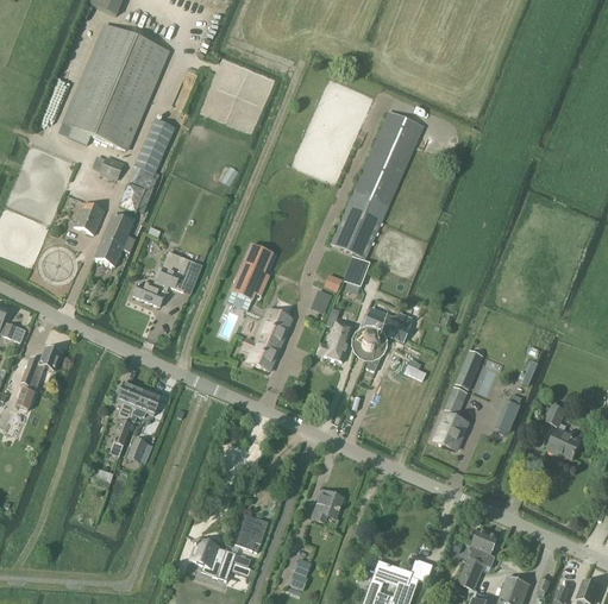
[(106,21),(64,123),(73,126),(92,133),(125,148),(167,48),(106,21)]
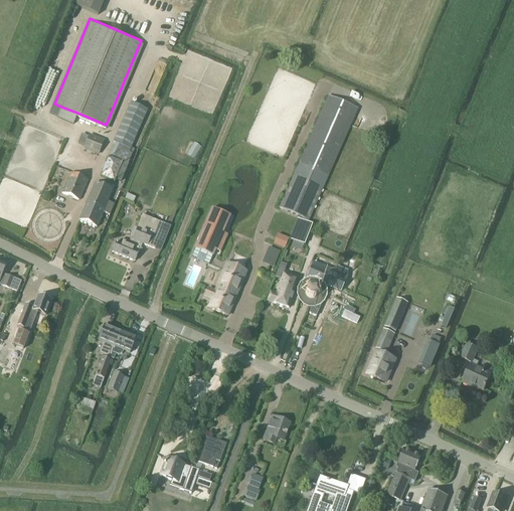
[(329,93),(280,204),(310,216),(358,106),(329,93)]
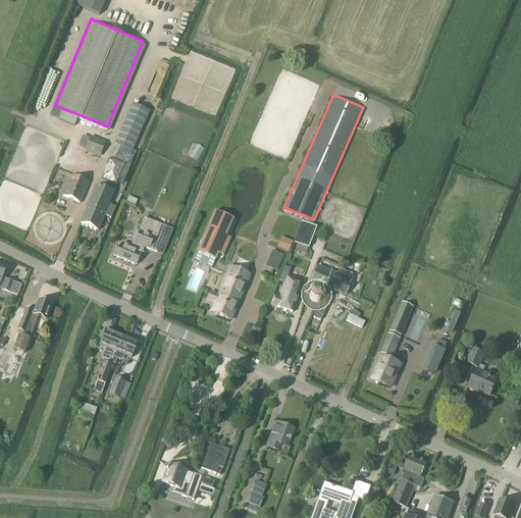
[(119,146),(115,145),(111,155),(131,163),(135,153),(136,154),(138,149),(132,146),(150,107),(133,100),(114,140),(121,143),(119,146)]
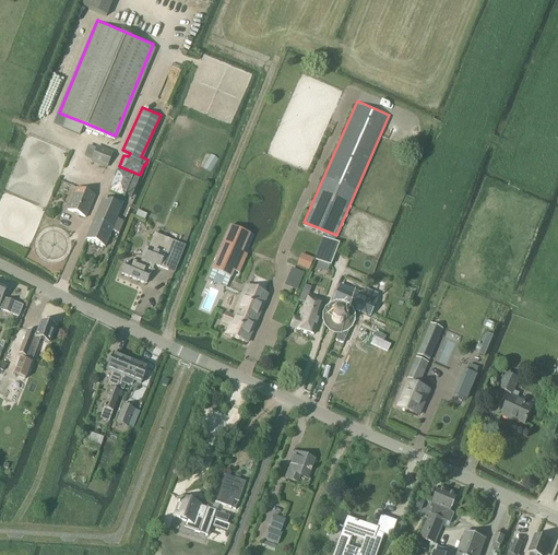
[(84,122),(67,116),(62,124),(80,131),(84,122)]
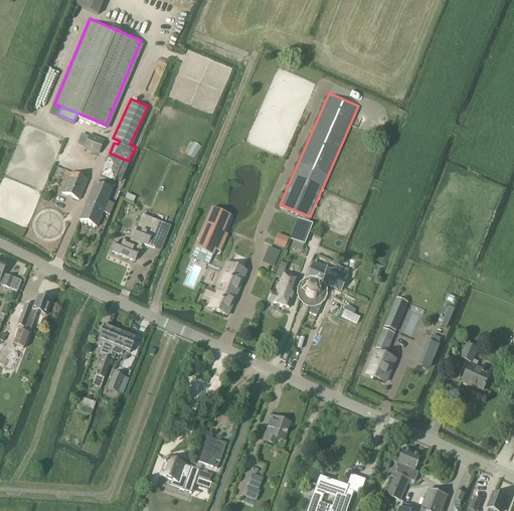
[(99,150),(104,137),(90,132),(84,145),(99,150)]
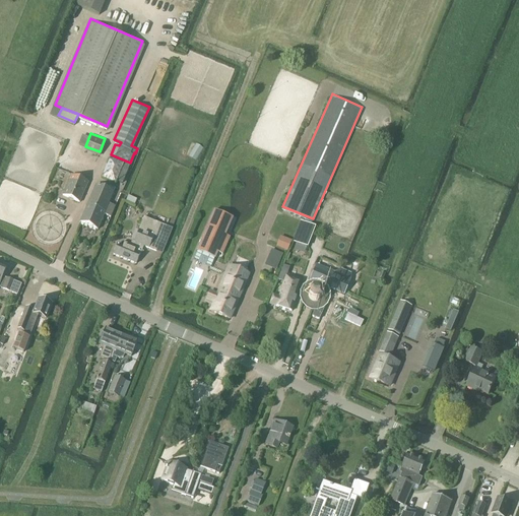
[(190,139),(185,151),(192,154),(198,142),(190,139)]
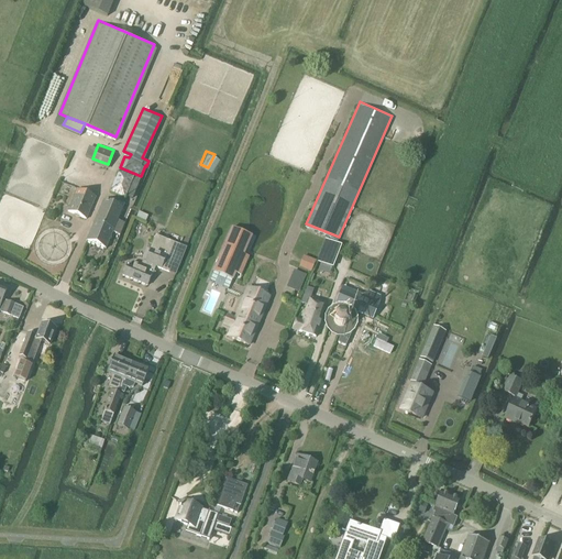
[(110,188),(125,194),(125,193),(134,196),(140,179),(132,176),(133,175),(119,170),(110,188)]
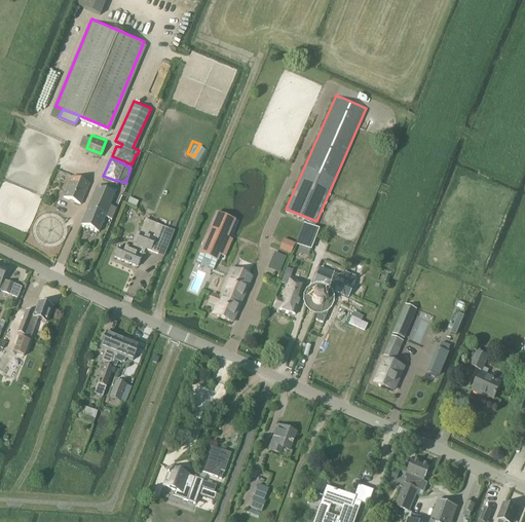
[(81,201),(89,181),(73,174),(64,194),(81,201)]
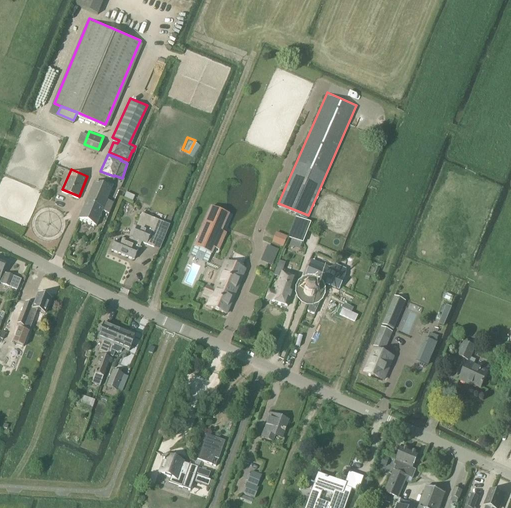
[(106,183),(95,179),(79,216),(96,223),(103,208),(110,211),(115,200),(107,197),(112,186),(114,181),(108,179),(106,183)]
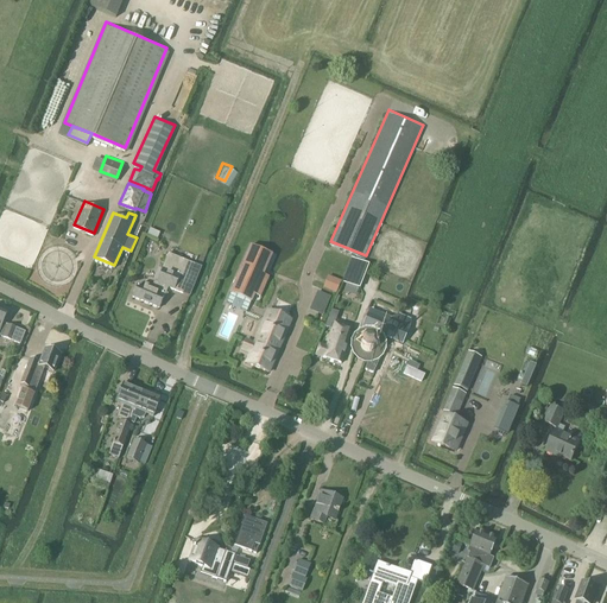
[(252,242),(232,289),(252,297),(272,252),(252,242)]
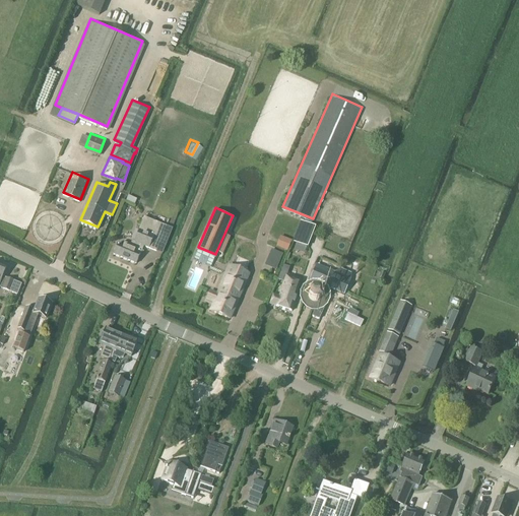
[(123,243),(118,241),(114,251),(136,260),(140,251),(143,252),(144,249),(142,247),(144,243),(157,248),(167,223),(165,222),(144,215),(135,238),(132,239),(131,243),(124,240),(123,243)]
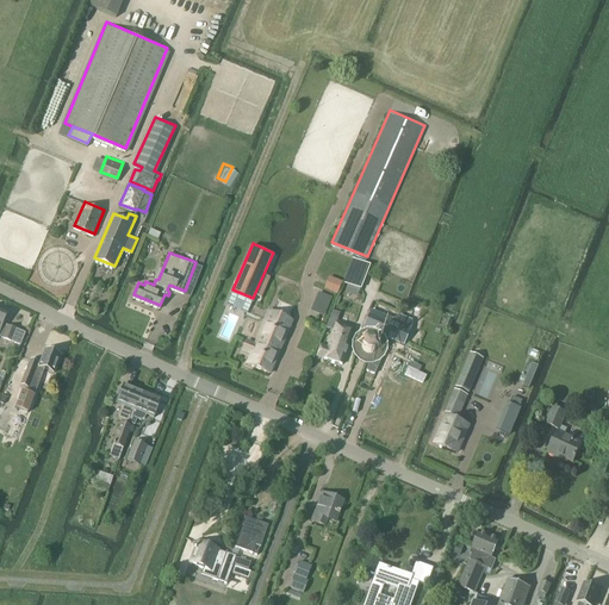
[(361,282),(370,259),(353,254),(346,278),(348,278),(361,282)]
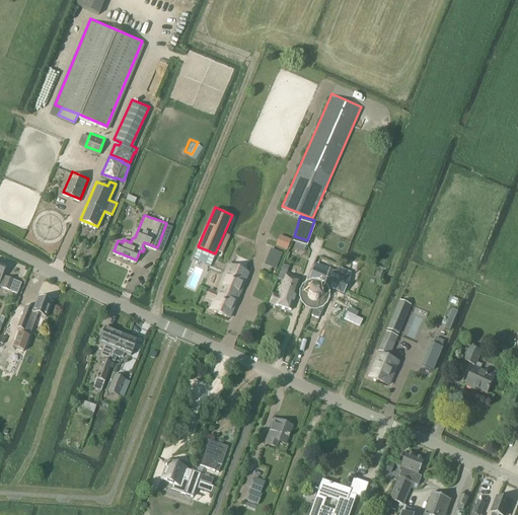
[(276,243),(288,247),(292,237),(280,232),(276,243)]
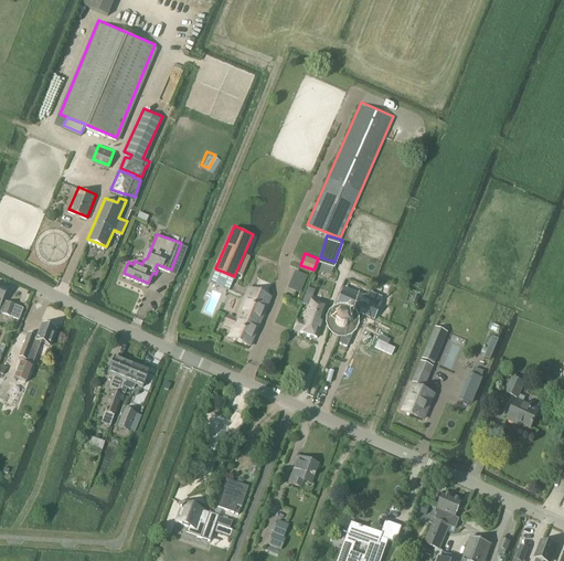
[(322,257),(320,265),(332,268),(334,262),(322,257)]
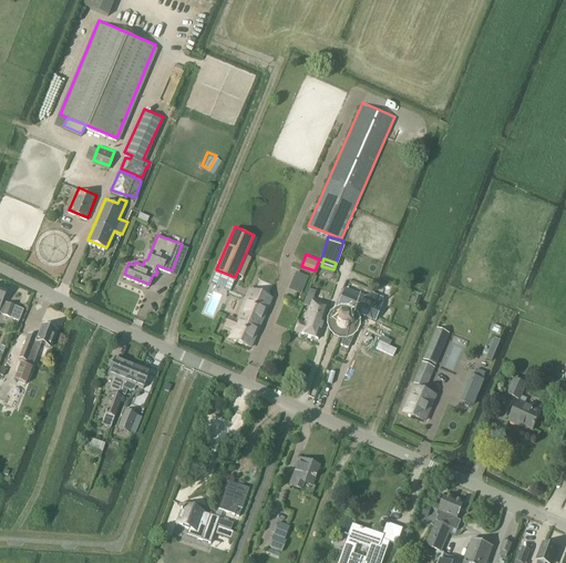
[(0,310),(20,318),(24,307),(16,304),(3,298),(7,288),(0,285),(0,310)]
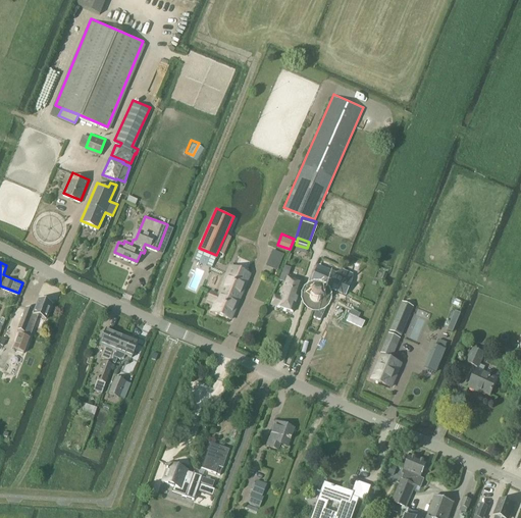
[(231,319),(251,272),(229,263),(218,291),(211,288),(207,298),(213,301),(210,310),(231,319)]
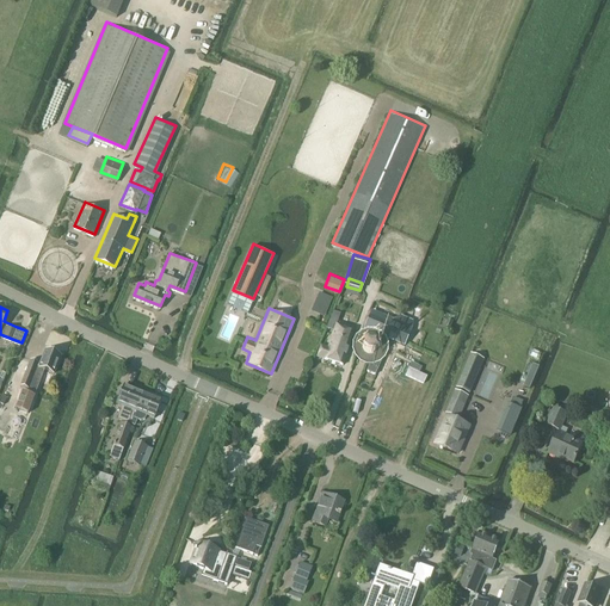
[(373,308),(365,325),(369,326),(380,331),(377,336),(379,339),(380,341),(380,342),(380,345),(380,346),(379,348),(377,351),(375,351),(374,352),(370,353),(368,359),(367,360),(365,360),(367,362),(370,360),(368,368),(376,371),(394,328),(390,327),(394,316),(373,308)]
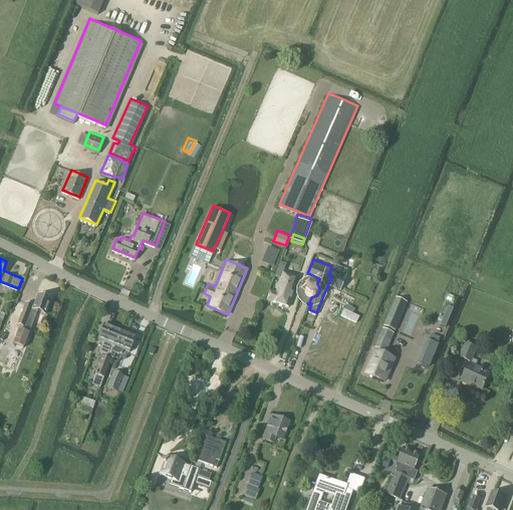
[(270,290),(268,297),(273,298),(273,299),(289,304),(299,273),(284,268),(286,261),(280,260),(274,274),(281,276),(276,292),(270,290)]
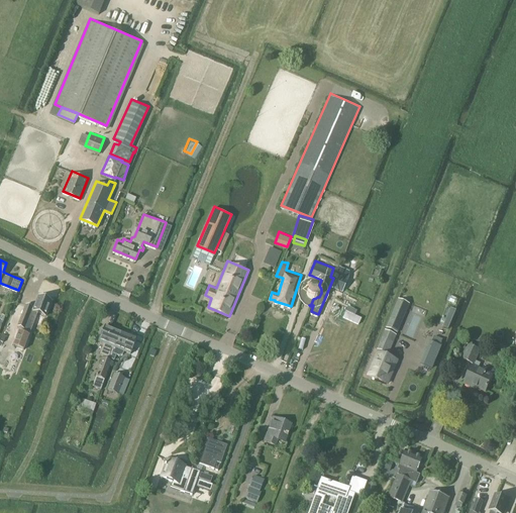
[(299,288),(299,293),(301,299),(305,303),(309,305),(310,305),(311,304),(313,299),(316,298),(317,297),(319,297),(320,295),(321,293),(321,292),(321,290),(321,289),(320,287),(319,285),(321,280),(312,276),(311,277),(306,278),(302,283),(299,288)]
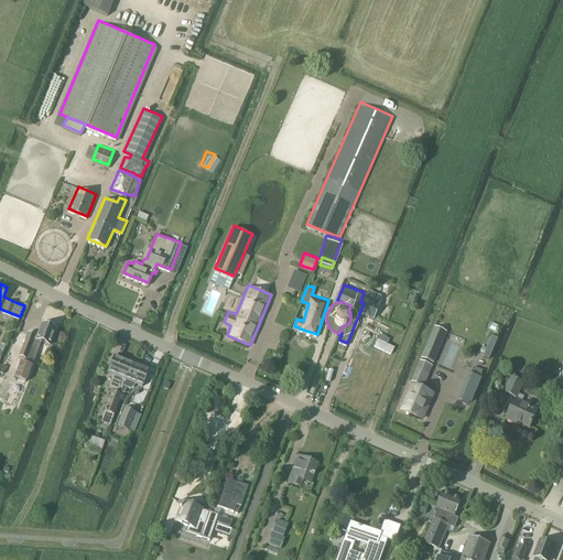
[(39,334),(29,330),(20,353),(34,358),(42,338),(50,342),(56,325),(43,320),(39,334)]
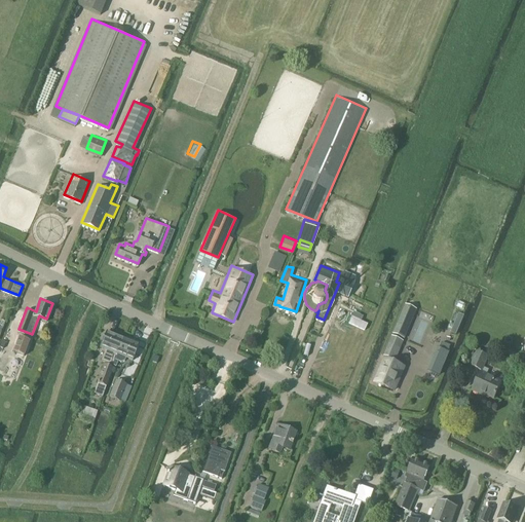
[(355,300),(352,306),(367,312),(369,306),(355,300)]
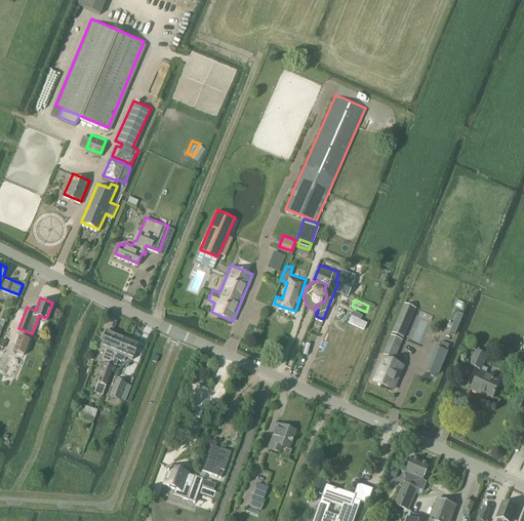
[(407,299),(394,331),(404,335),(416,304),(407,299)]
